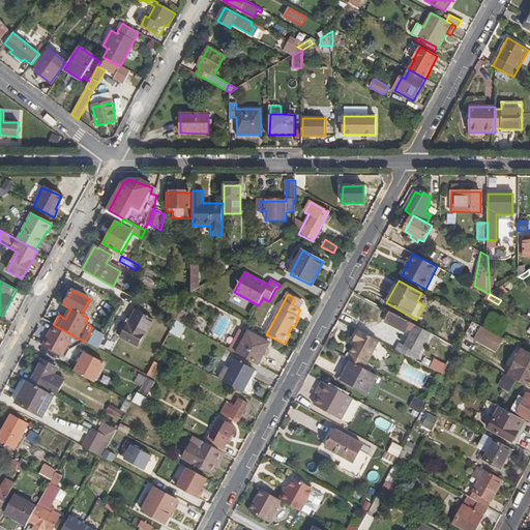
[(304,302),(295,298),(292,304),(300,310),(304,302)]
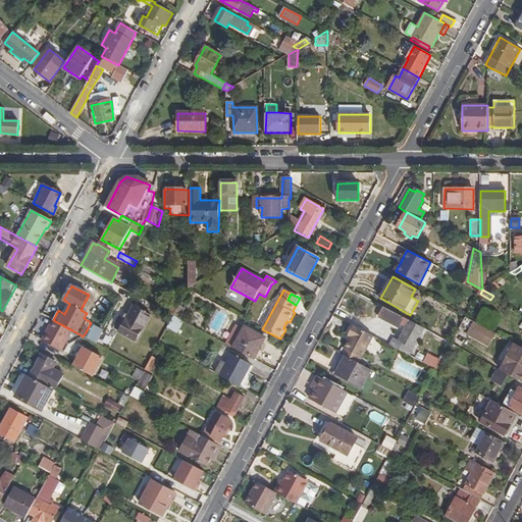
[(119,331),(137,341),(151,314),(134,306),(119,331)]
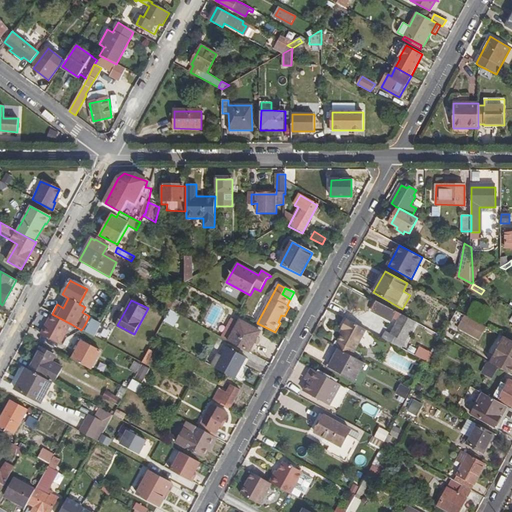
[(170,310),(176,313),(181,304),(175,301),(170,310)]
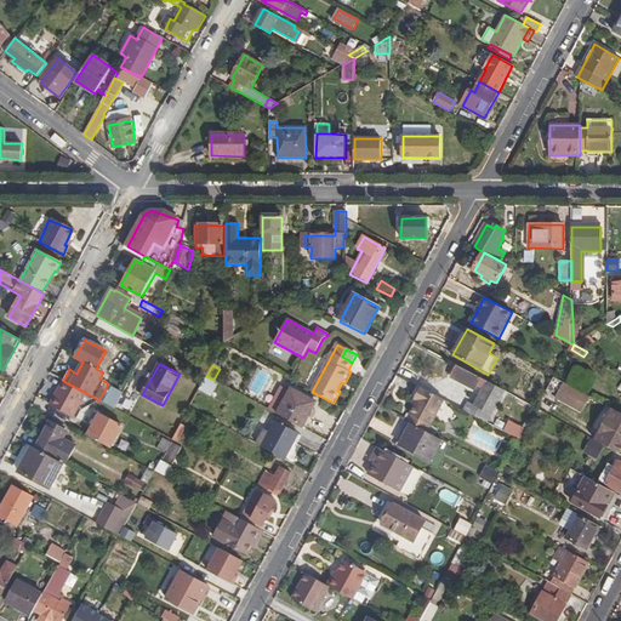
[(486,422),(503,391),(457,366),(451,376),(474,389),(477,385),(484,388),(474,404),(468,402),(463,410),(486,422)]
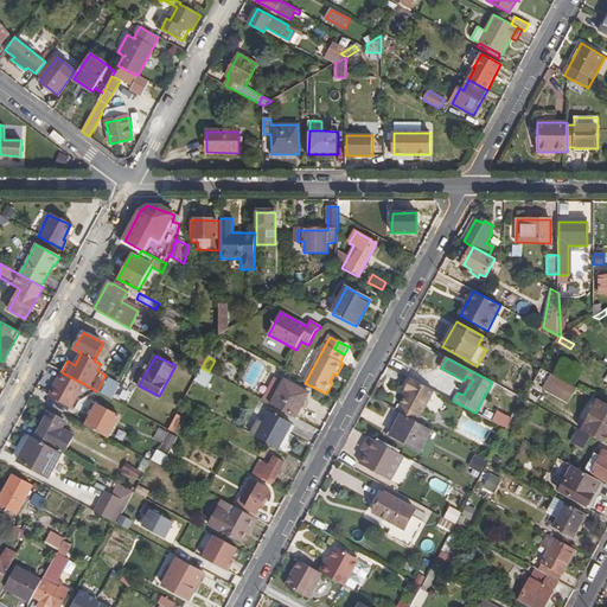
[(567,400),(574,385),(548,371),(540,385),(567,400)]
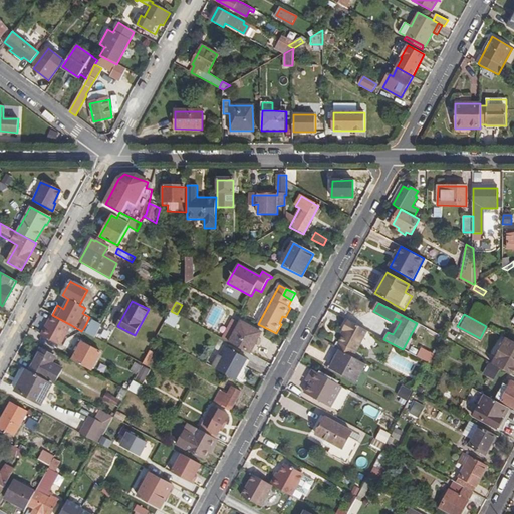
[(52,315),(41,334),(41,335),(60,346),(71,325),(52,315)]
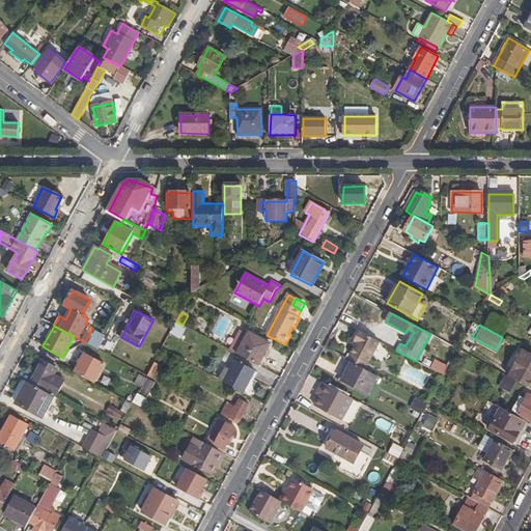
[(230,351),(258,366),(270,344),(249,333),(248,334),(242,331),(230,351)]
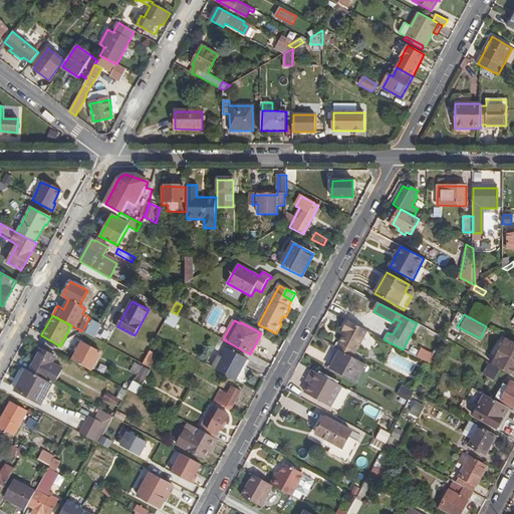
[(336,348),(341,351),(353,357),(367,331),(347,320),(342,329),(345,331),(342,336),(336,348)]
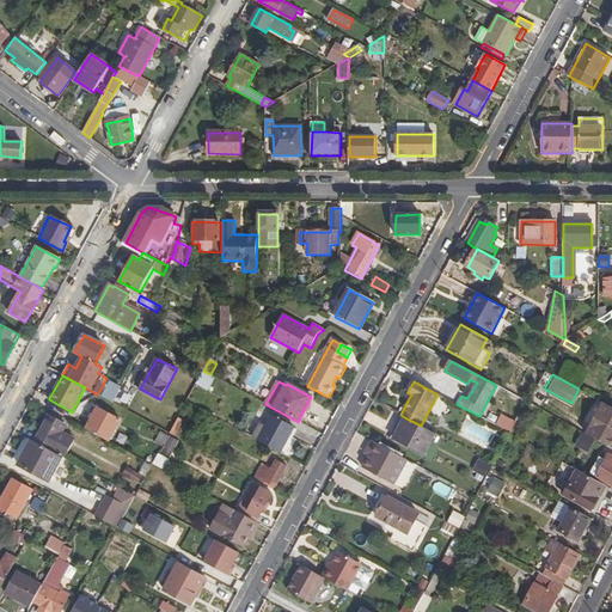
[(122,387),(116,402),(128,407),(134,392),(122,387)]
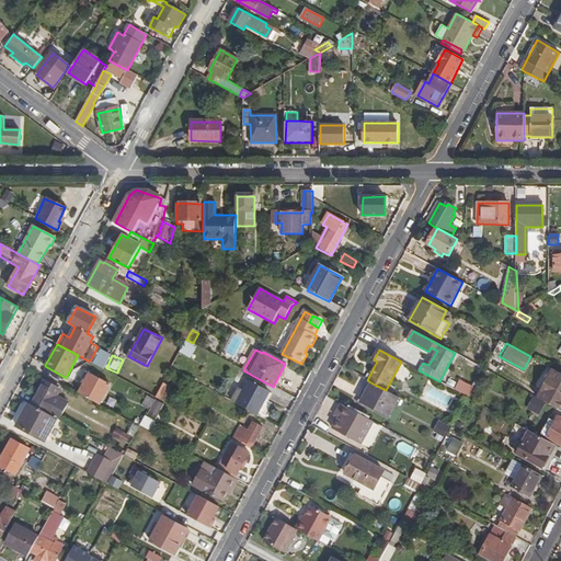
[(92,357),(89,362),(103,369),(105,365),(92,357)]
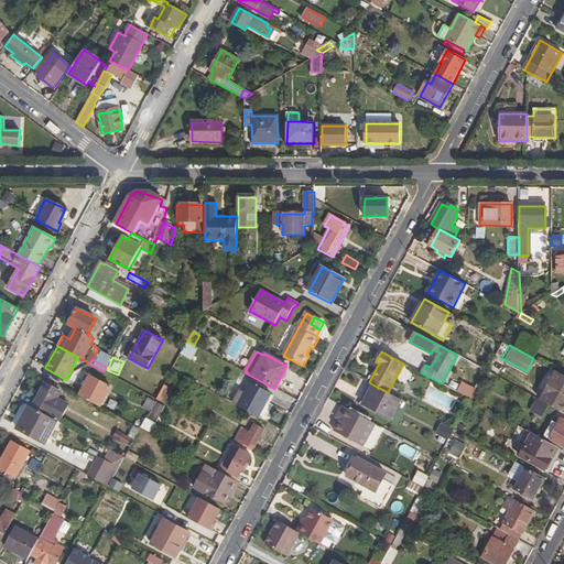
[(544,383),(563,394),(563,375),(555,370),(553,369),(549,377),(544,383)]
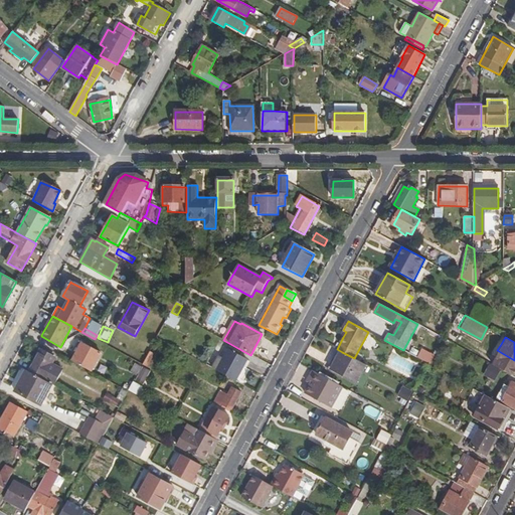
[(452,349),(456,345),(445,339),(442,344),(452,349)]
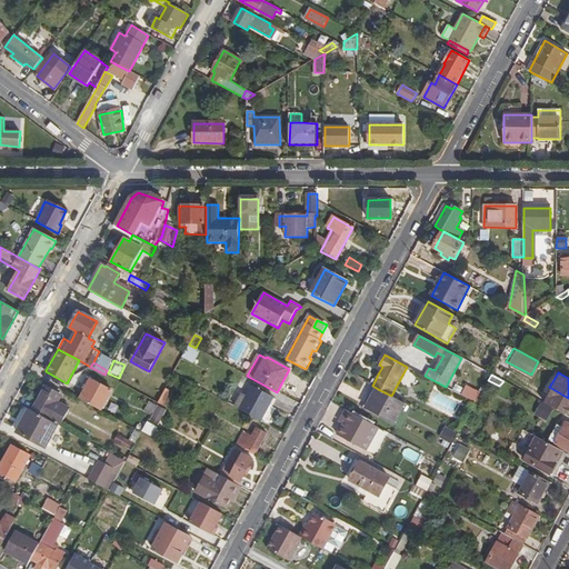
[(90,380),(79,399),(101,411),(112,391),(90,380)]
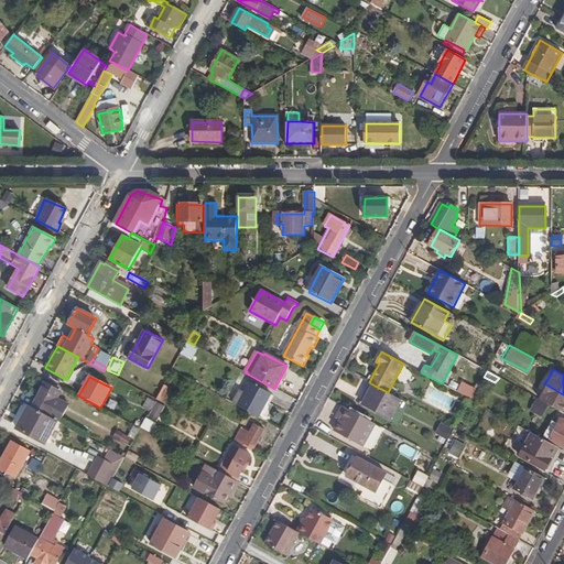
[(191,390),(194,383),(184,378),(181,384),(191,390)]
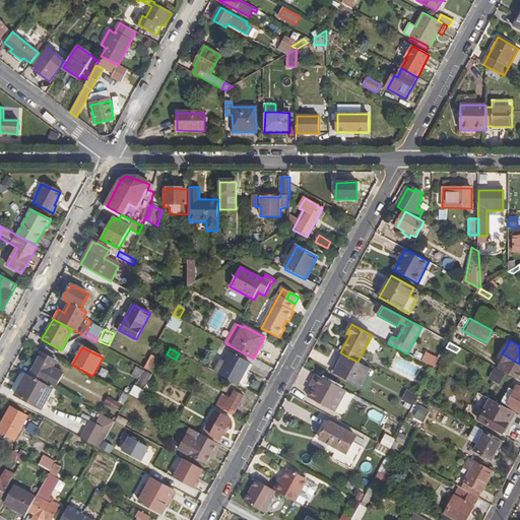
[(153,349),(148,361),(155,365),(161,353),(153,349)]
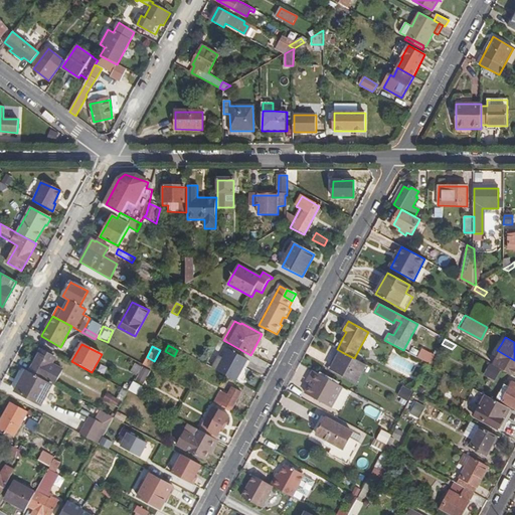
[(28,371),(53,385),(62,370),(51,365),(55,358),(40,350),(28,371)]
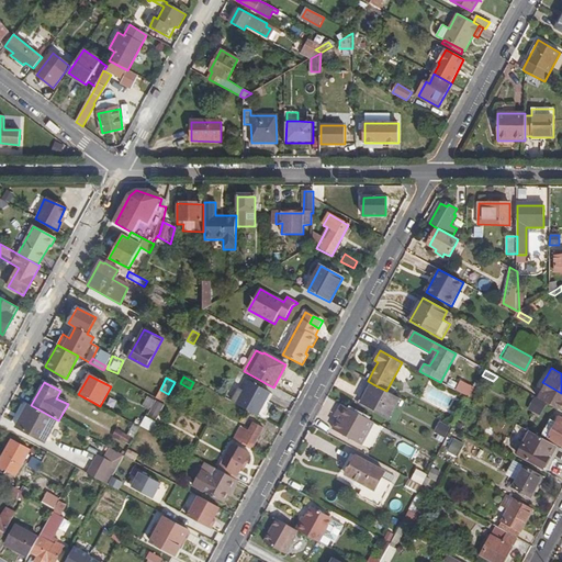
[(237,405),(258,416),(270,393),(250,382),(237,405)]
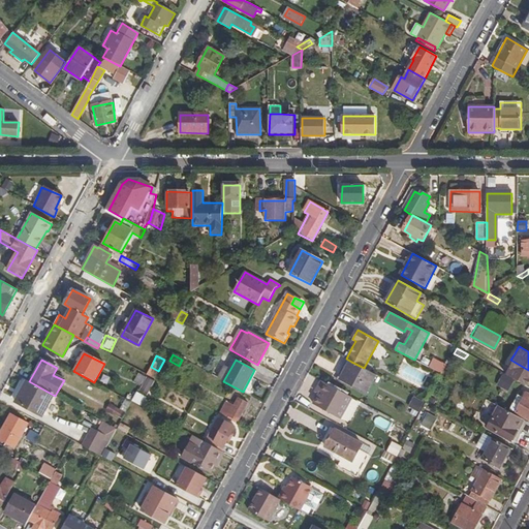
[(508,365),(528,375),(528,370),(510,360),(508,365)]
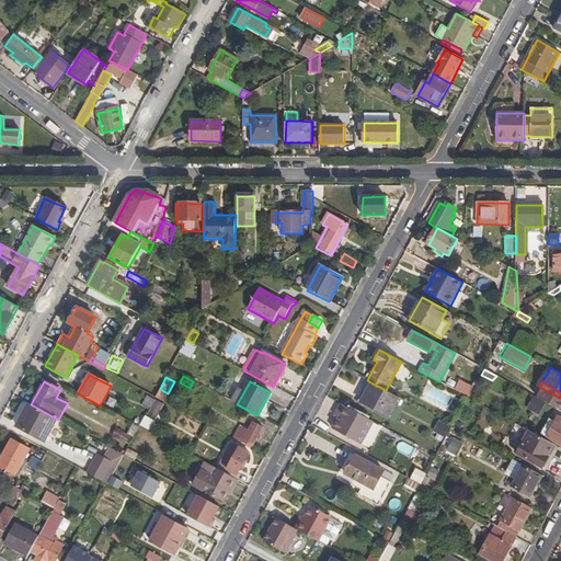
[(388,418),(399,398),(386,390),(373,384),(361,402),(388,418)]
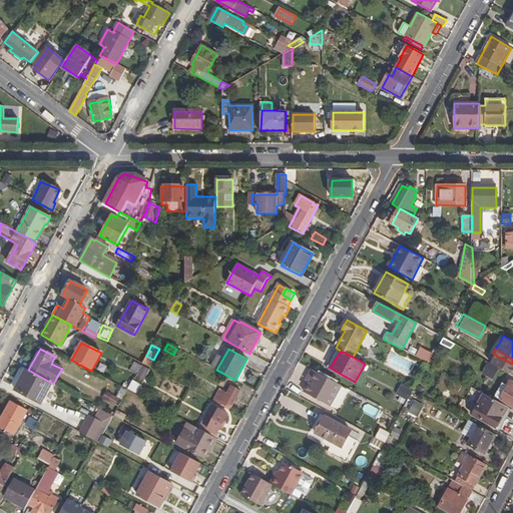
[(512,364),(493,354),(492,356),(512,367),(512,364)]
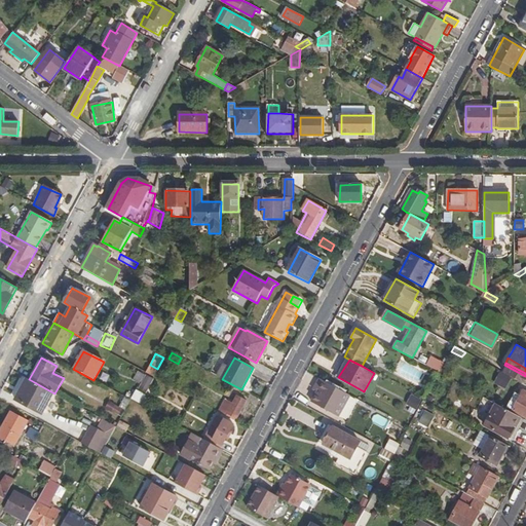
[(500,372),(525,385),(525,376),(504,365),(500,372)]
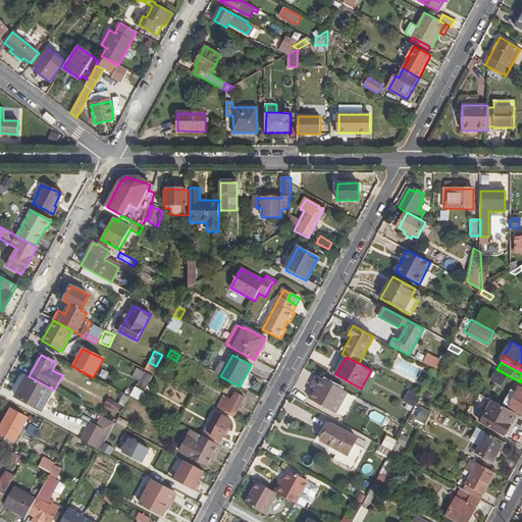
[(133,378),(138,381),(143,372),(138,369),(133,378)]
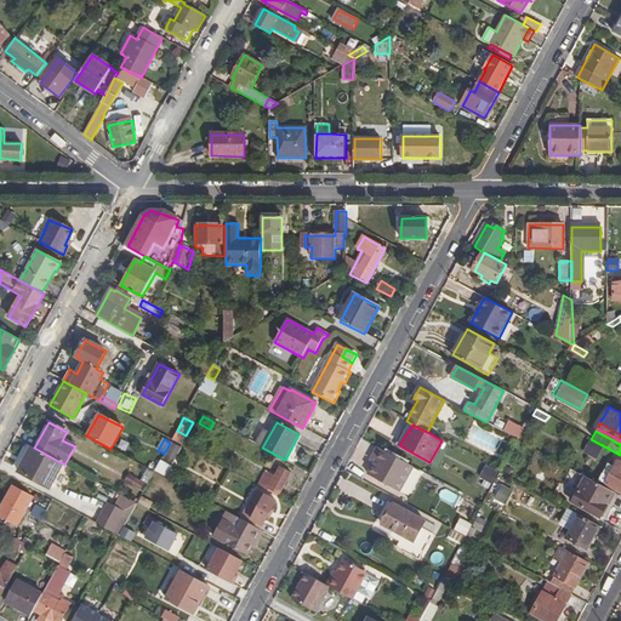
[(590,440),(584,453),(596,459),(602,448),(590,440)]
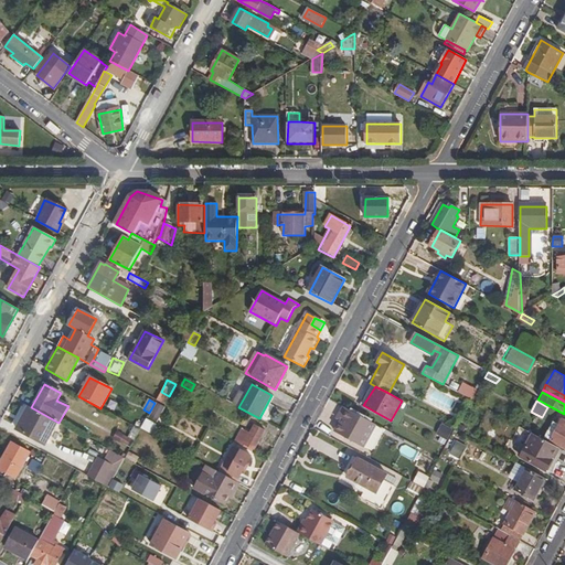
[(164,407),(157,404),(148,418),(156,423),(164,407)]
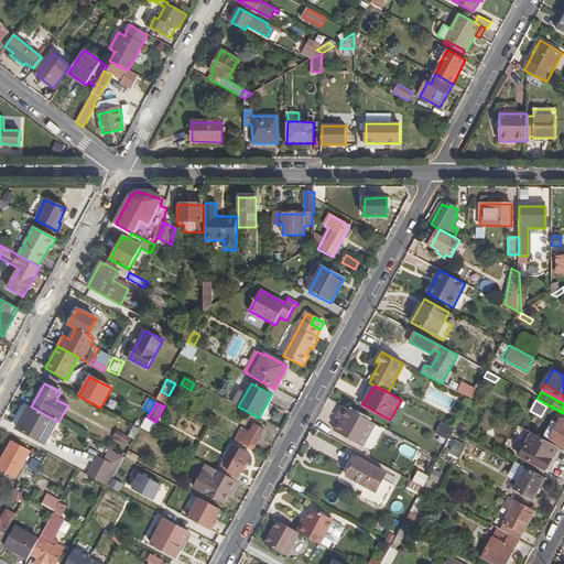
[(31,407),(30,407),(17,429),(45,445),(58,422),(31,407)]
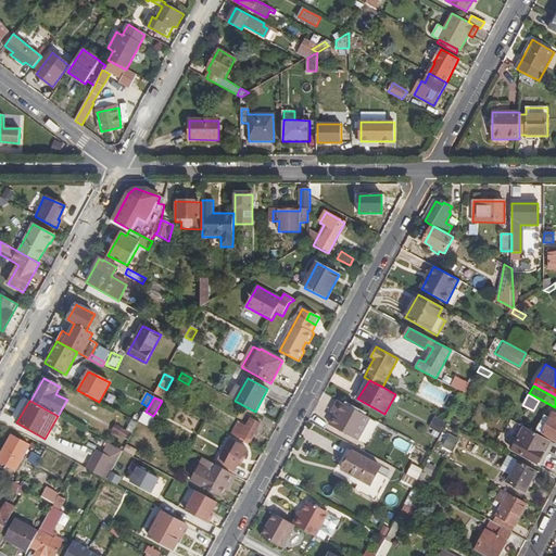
[(356,441),(369,417),(338,401),(333,408),(338,411),(329,426),(356,441)]
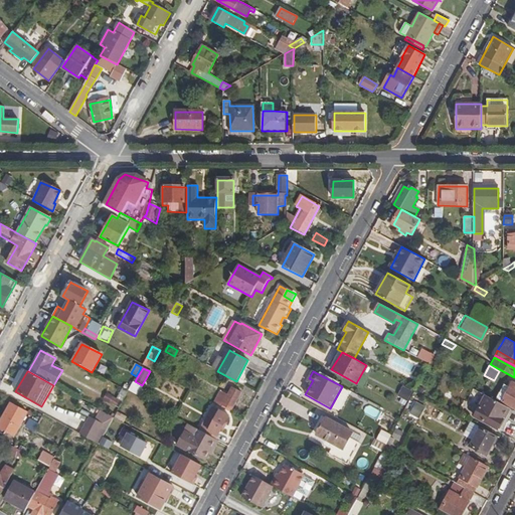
[(514,384),(512,383),(509,388),(504,385),(496,399),(514,409),(514,384)]
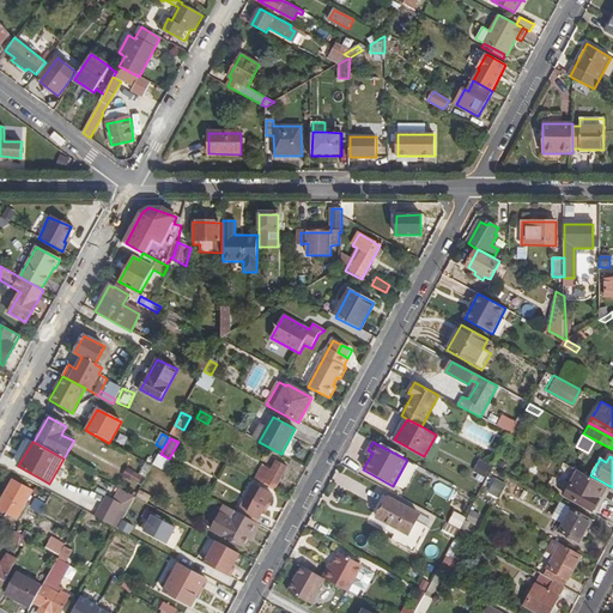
[(480,460),(475,472),(487,478),(493,466),(480,460)]
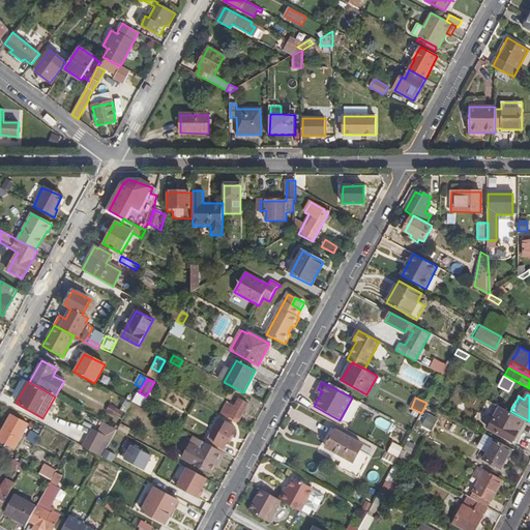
[(221,416),(236,424),(238,422),(239,422),(248,404),(239,400),(235,408),(228,404),(221,416)]
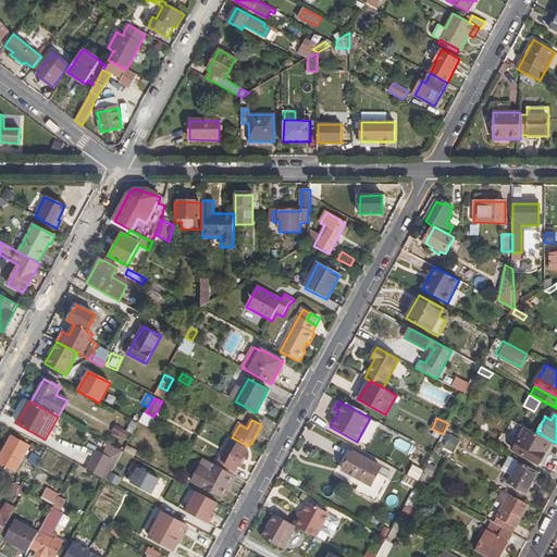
[(119,436),(128,442),(138,423),(134,422),(127,434),(122,431),(119,436)]
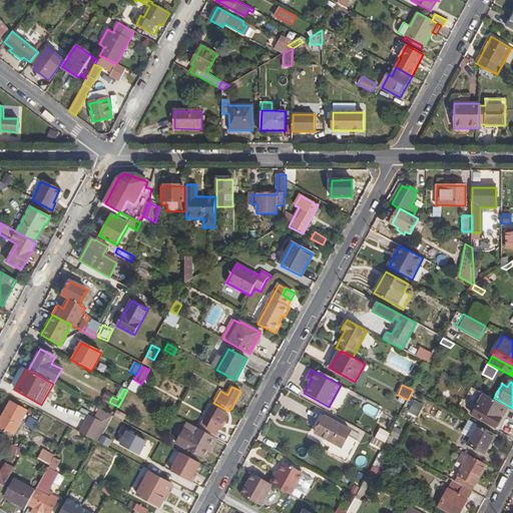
[(502,431),(508,420),(502,417),(507,407),(484,394),(472,415),(502,431)]
